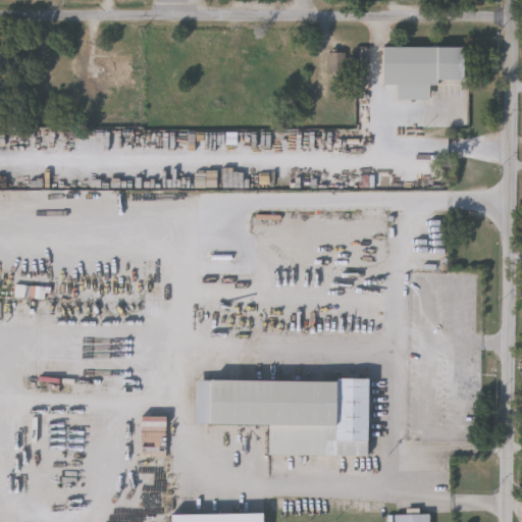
[(384,84),(383,47),(463,46),(464,80),(429,80),(429,99),(398,99),(398,84),(384,84)]
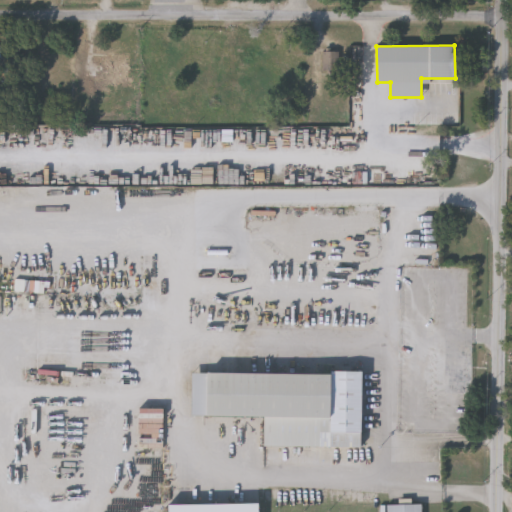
[(359,447),(262,446),(262,416),(204,416),(204,372),(360,374),(359,447)]
